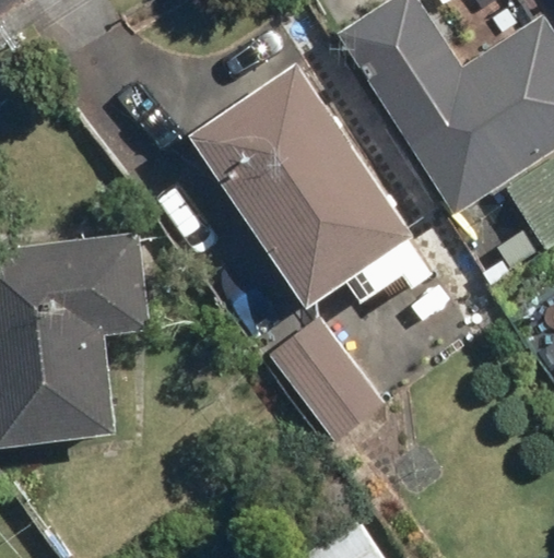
[(390,0),(333,39),(457,214),(553,146),(553,28),(540,9),(462,62),(419,0),(390,0)]
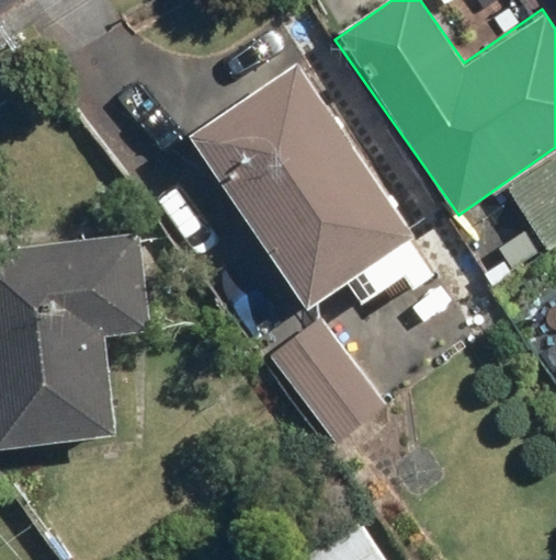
[(442,269),(296,61),(186,137),(308,311),(349,284),(363,305),(407,275),(415,287),(442,269)]
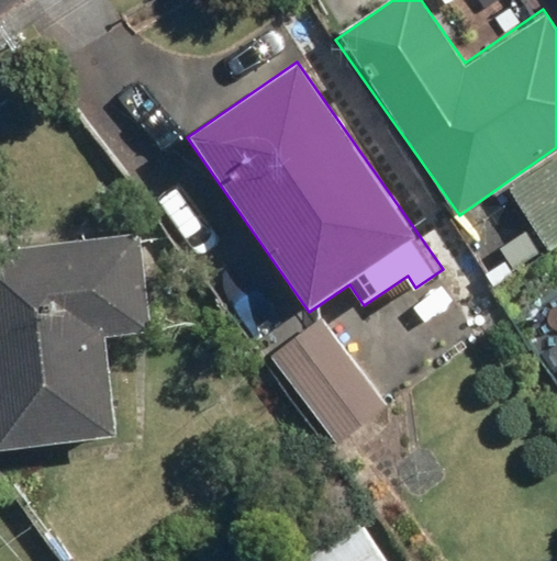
[(143,231),(0,246),(0,441),(119,427),(107,333),(154,327),(143,231)]
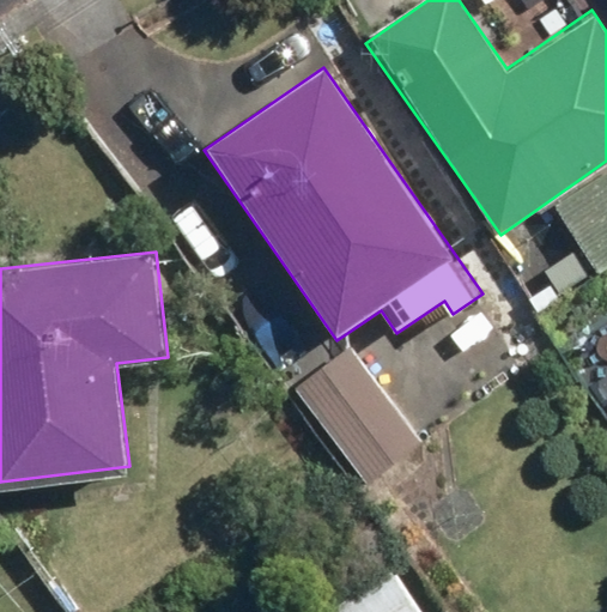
[(416,441),(359,367),(310,403),(366,478),(416,441)]
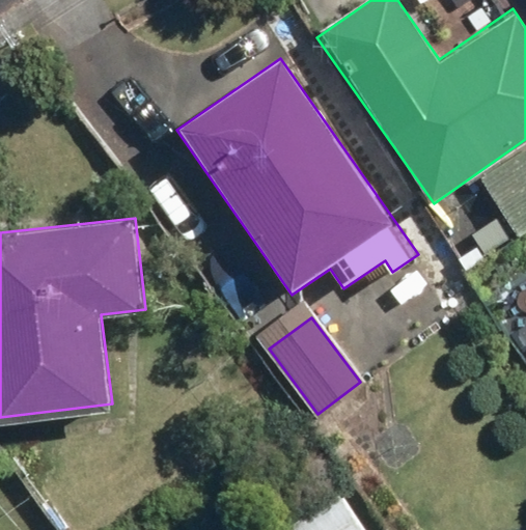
[(363,529),(338,492),(281,529),(363,529)]
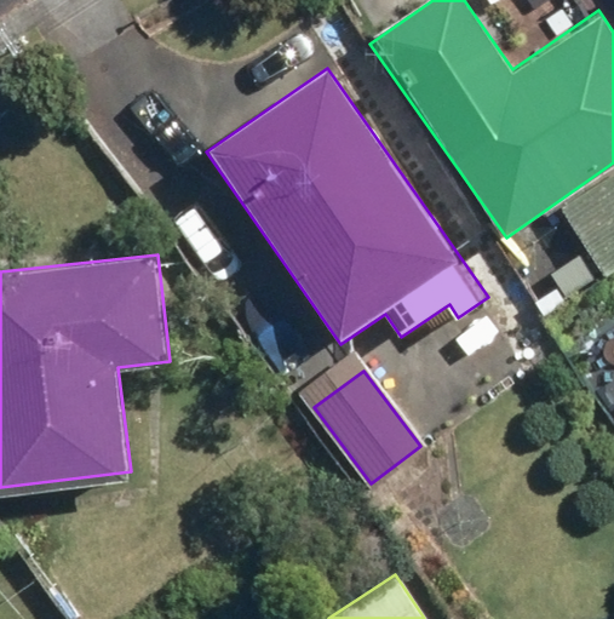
All buildings are outlined.
